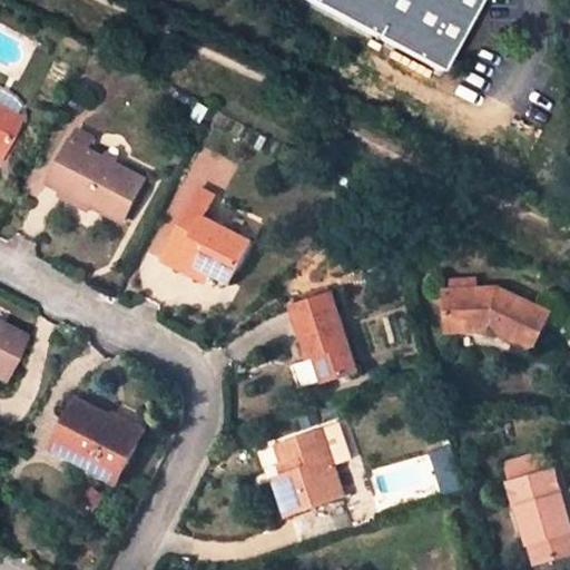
[(335,0),(441,53),(468,0),(335,0)]
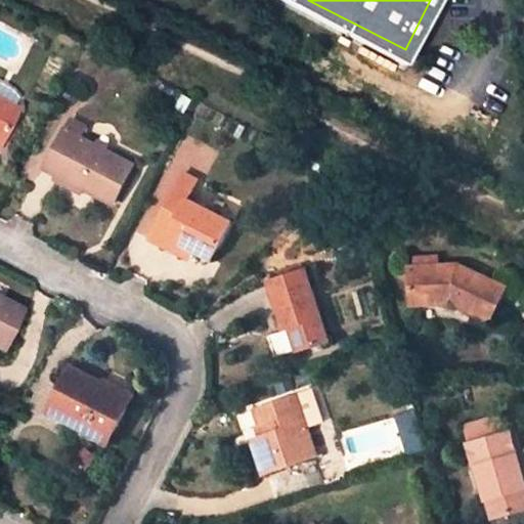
[(0,138),(16,108),(12,106),(17,97),(9,88),(0,84),(0,138)]
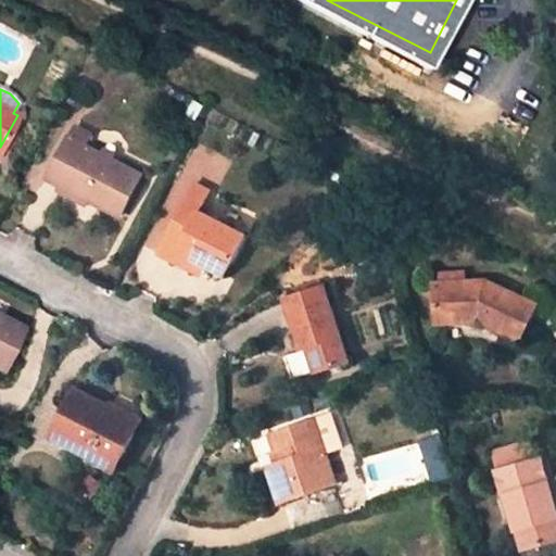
[(91,134),(75,125),(48,178),(61,185),(89,200),(121,216),(141,174),(86,146),(91,134)]
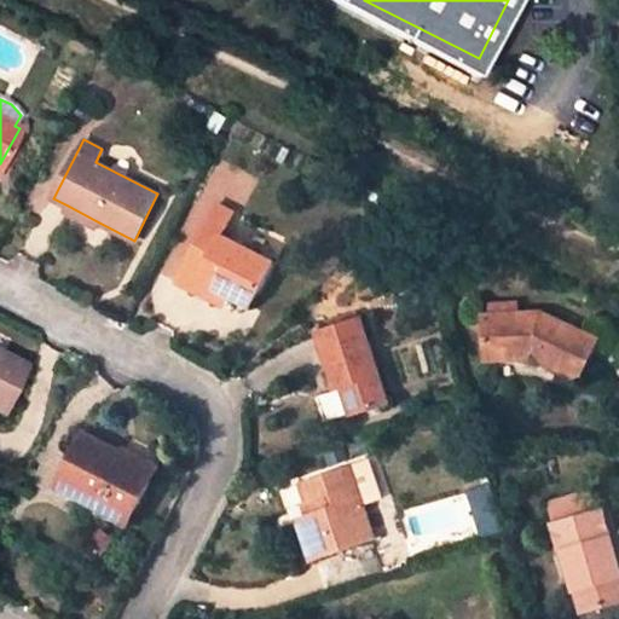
[(233,212),(218,203),(175,284),(214,304),(221,289),(232,295),(250,306),(272,262),(220,236),(233,212)]
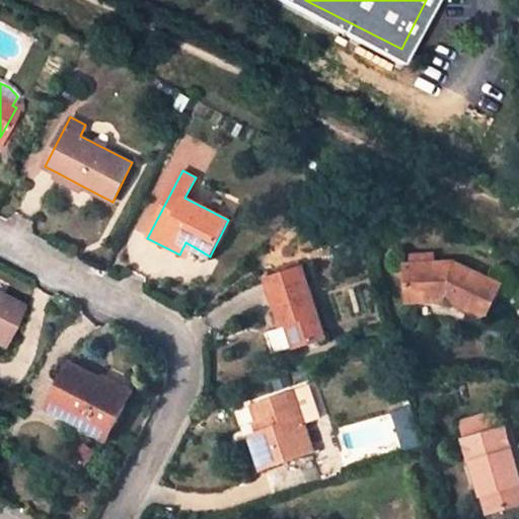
[(83,187),(57,172),(53,179),(80,194),(83,187)]
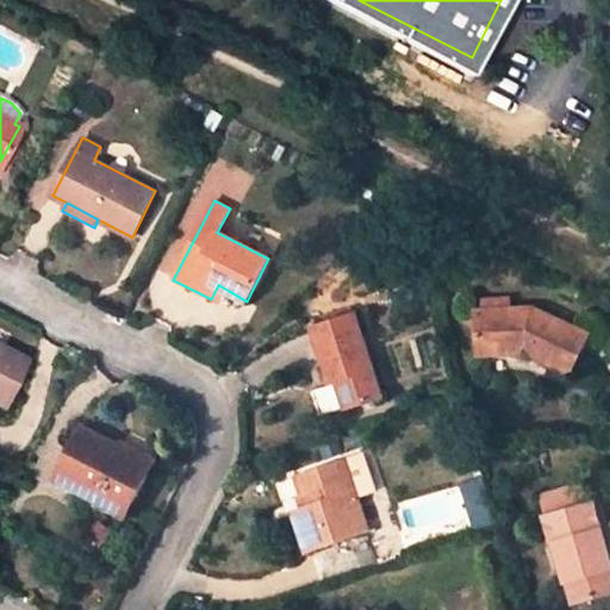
[(218,285),(211,299),(222,305),(229,291),(218,285)]
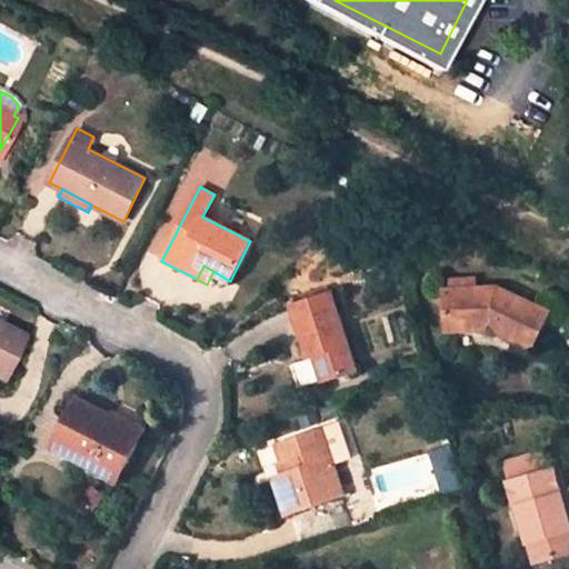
[(449,279),(450,291),(480,289),(480,277),(449,279)]
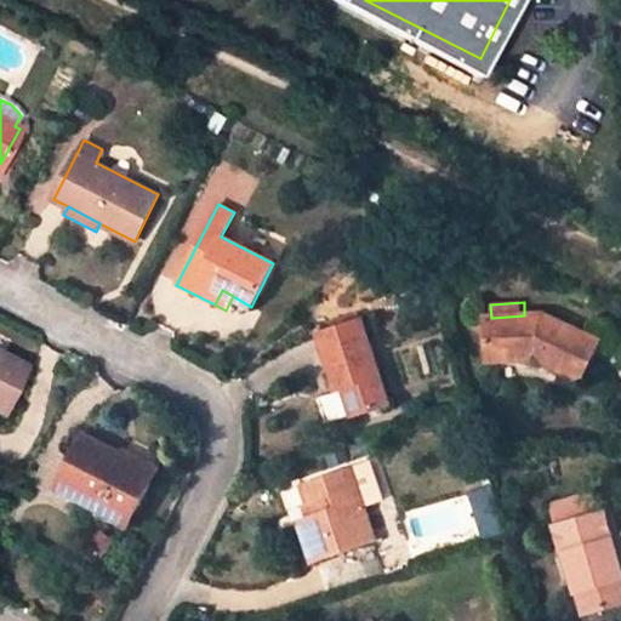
[(491,318),(486,318),(489,363),(523,362),(543,365),(579,381),(598,340),(546,314),(524,315),(491,318)]
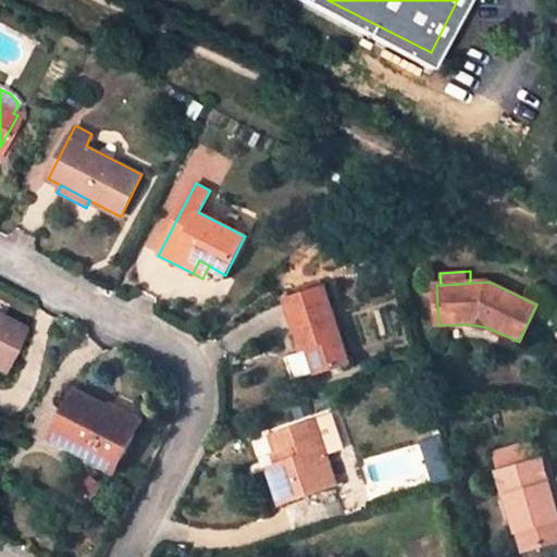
[(325,289),(286,301),(302,351),(310,349),(318,372),(350,362),(325,289)]
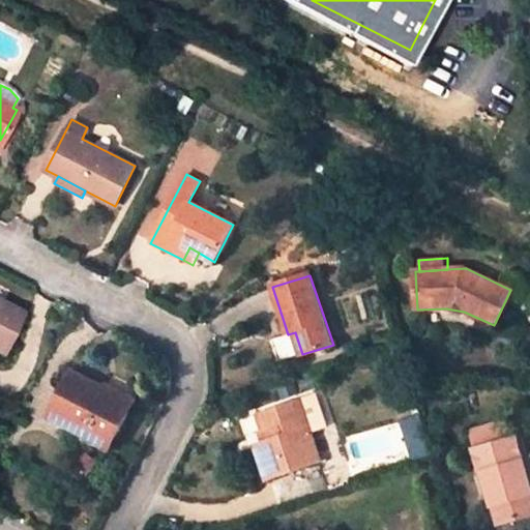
[(21,314),(0,302),(0,352),(1,352),(21,314)]
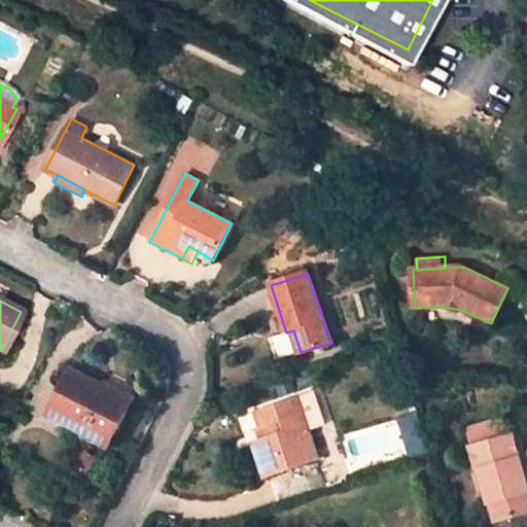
[(111,445),(133,401),(73,370),(48,415),(111,445)]
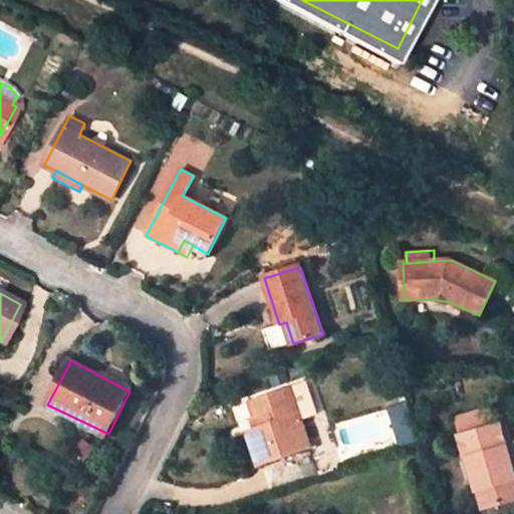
[(305,383),(251,403),(260,428),(247,433),(260,466),(310,448),(301,420),(317,415),(305,383)]
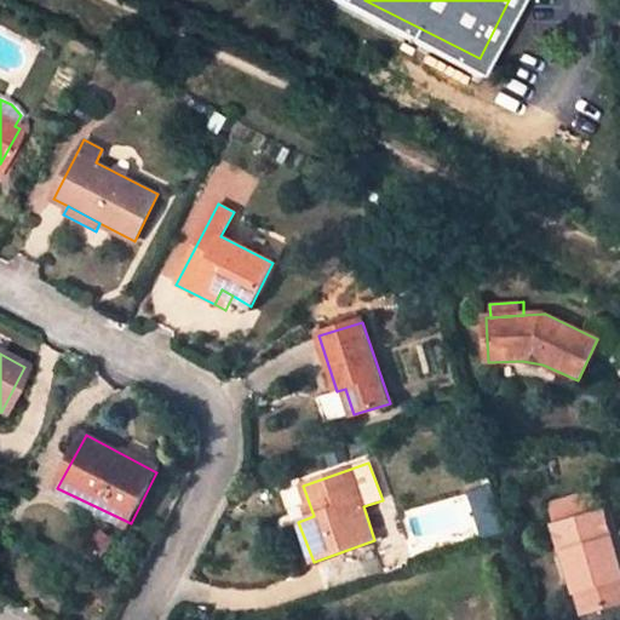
[(491,484),(476,488),(482,510),(495,505),(491,484)]
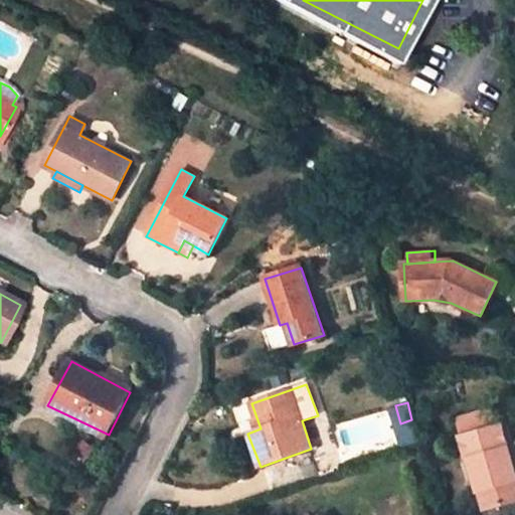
[(455,420),(461,438),(463,437),(496,427),(491,409),(455,420)]
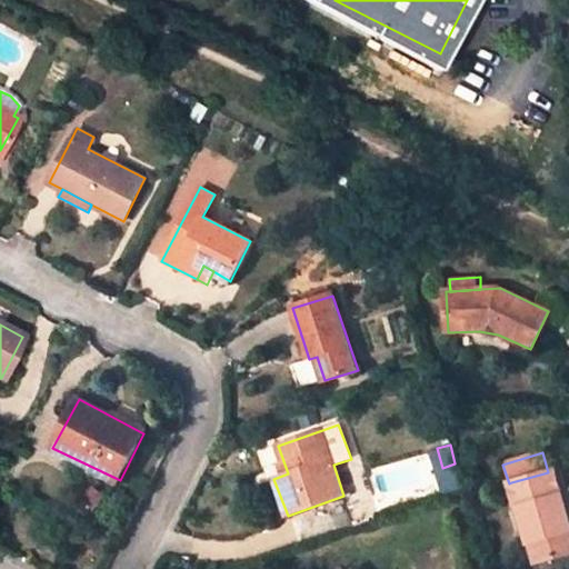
[(568,492),(561,468),(552,471),(568,521),(568,520),(568,492)]
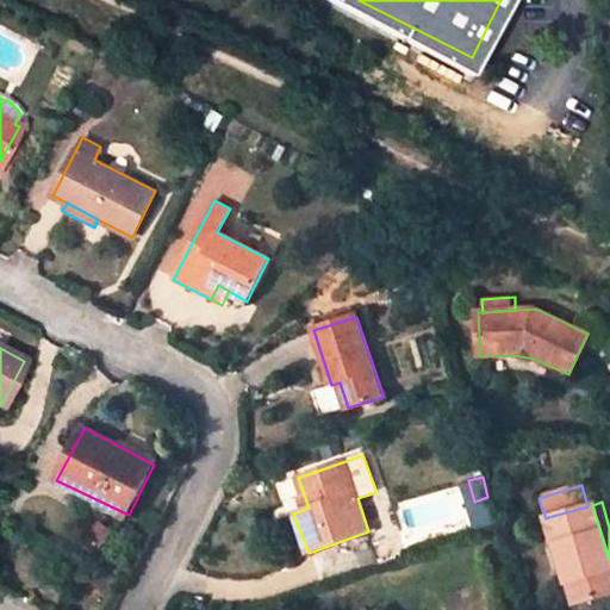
[(548,517),(546,518),(553,543),(555,543),(567,583),(577,580),(583,601),(609,593),(609,562),(609,559),(592,505),(587,506),(548,517)]
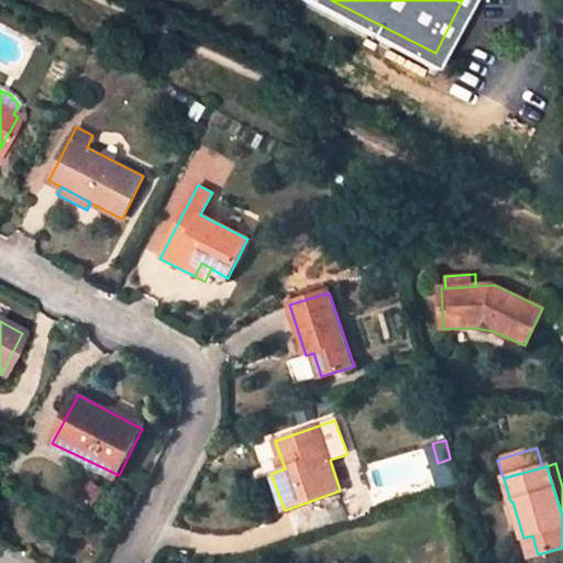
[(532,536),(523,538),(529,556),(538,554),(532,536)]
